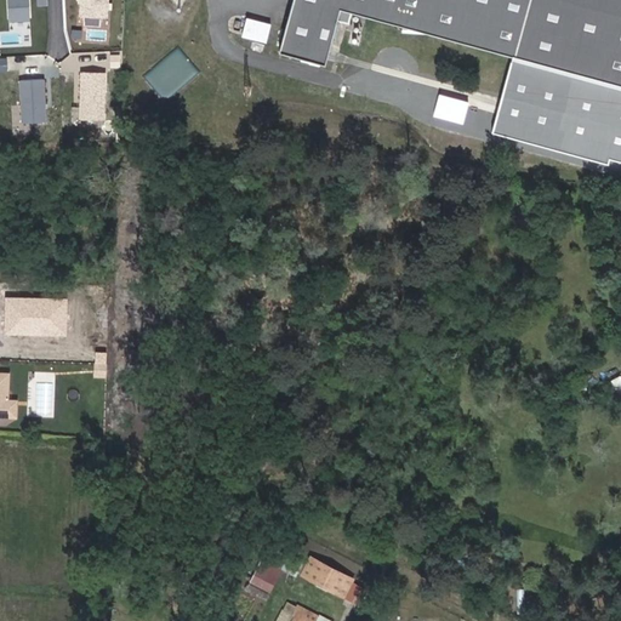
[(29,0),(9,0),(11,21),(30,21),(29,0)]
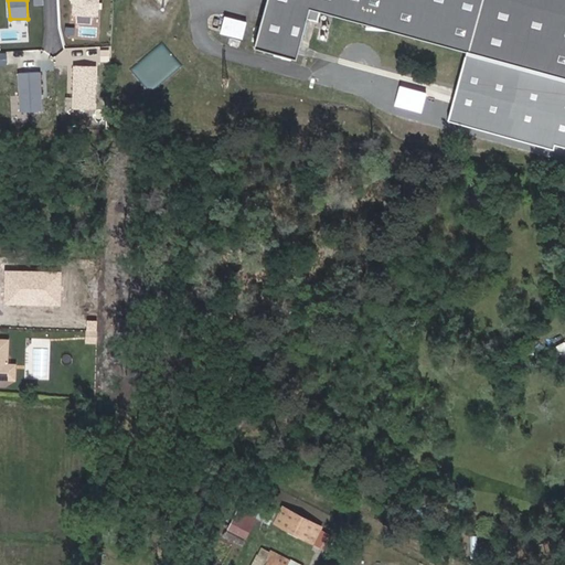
[(98,14),(98,0),(74,0),(74,13),(98,14)]
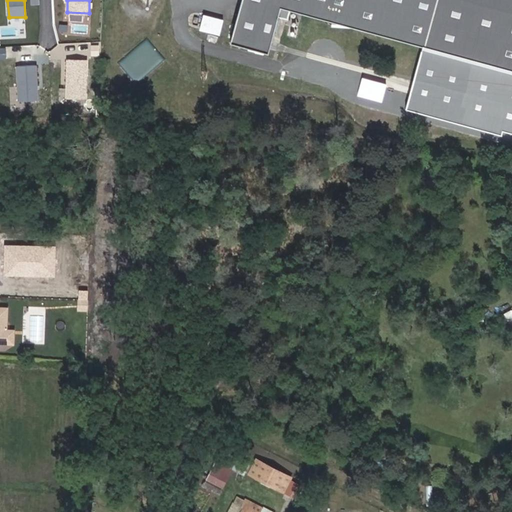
[(511,0),(241,0),(230,43),(267,53),(277,16),(286,19),(289,9),(511,68),(511,0)]
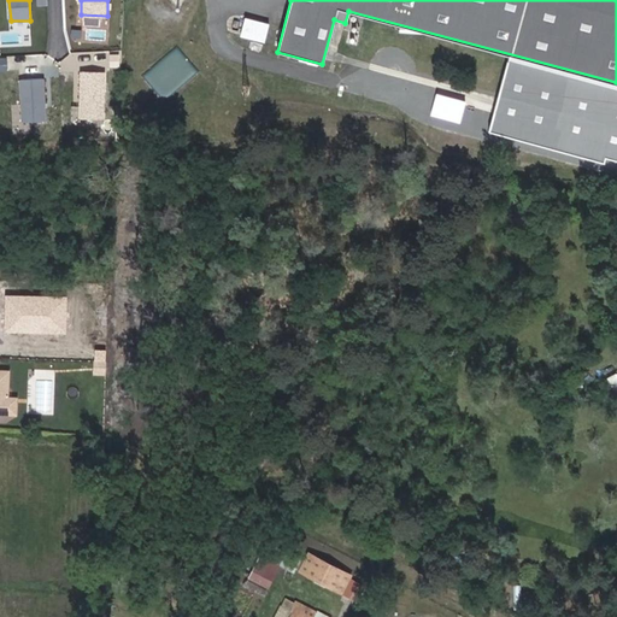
[(246,15),(241,34),(265,41),(271,22),(246,15)]
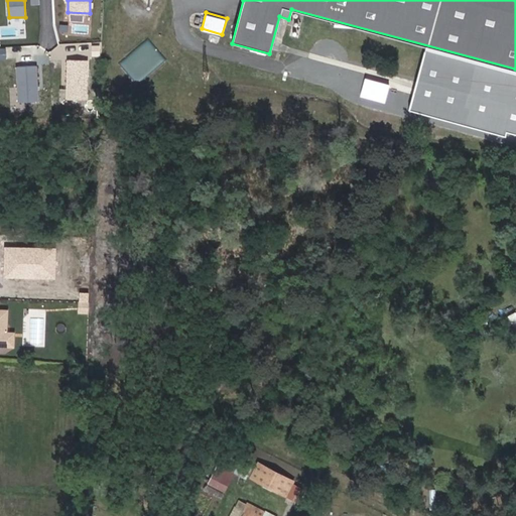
[(88,100),(89,59),(66,59),(66,99),(88,100)]
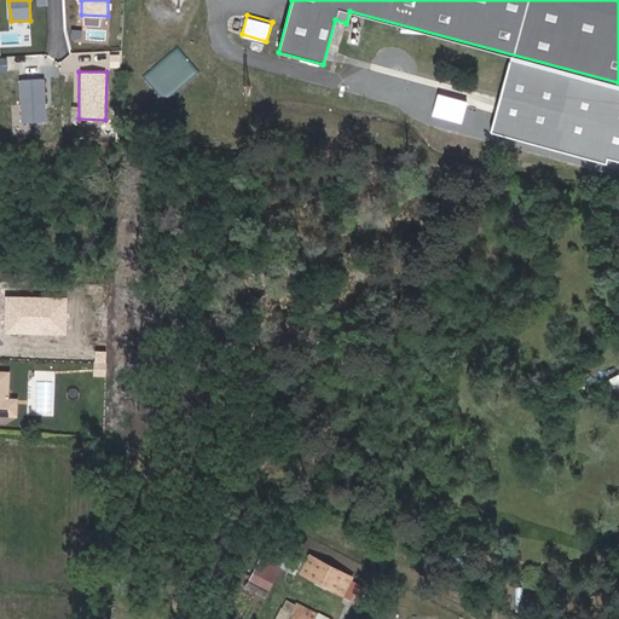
[(47,122),(45,77),(18,80),(22,125),(47,122)]
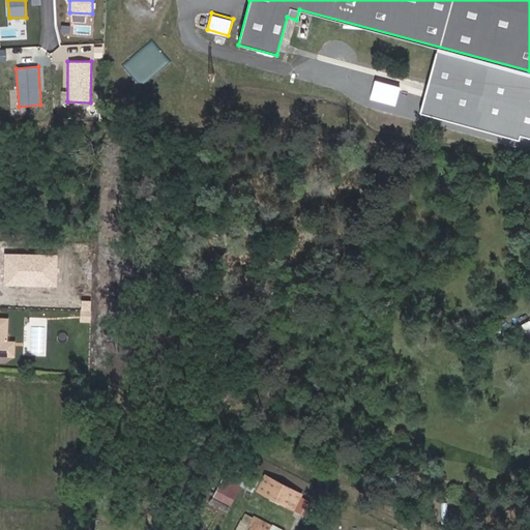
[(376,78),(371,97),(395,104),(401,85),(376,78)]
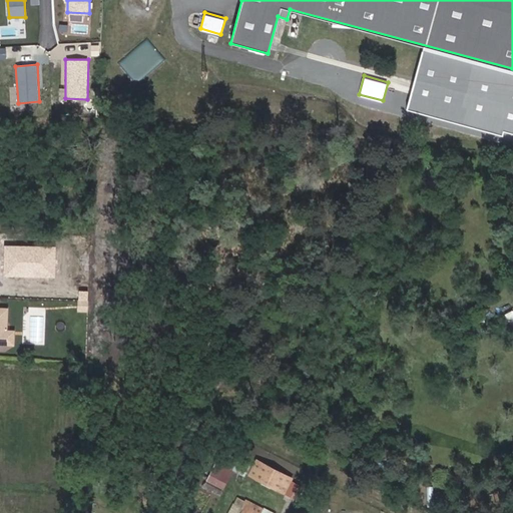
[(446,117),(444,123),(484,136),(486,129),(446,117)]
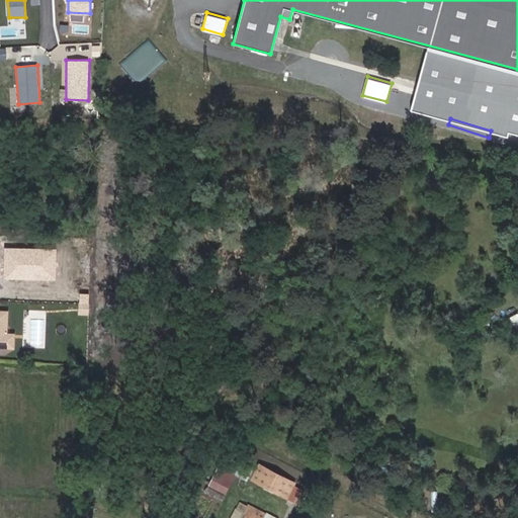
[(57,249),(4,248),(3,278),(56,279),(57,249)]
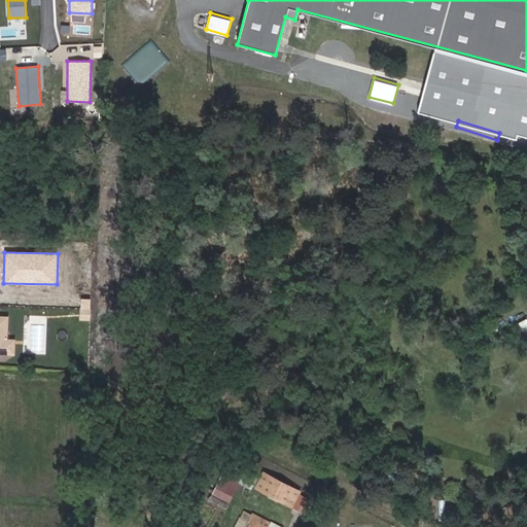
[(14,341),(6,341),(6,353),(13,354),(14,341)]
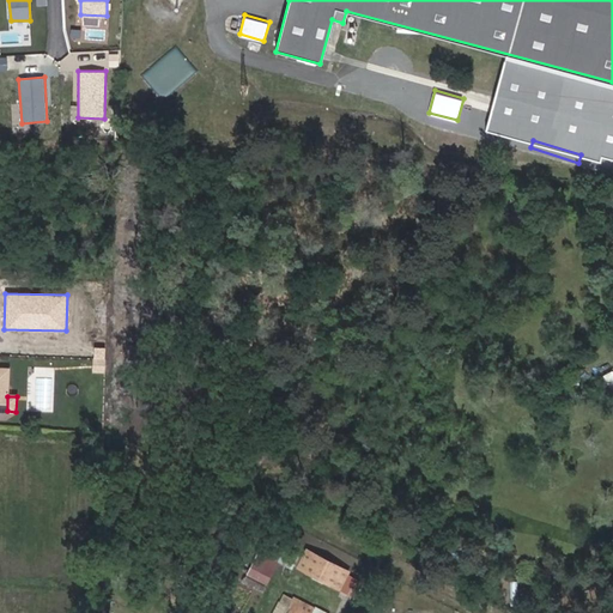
[(297,556),(285,548),(279,560),(291,568),(297,556)]
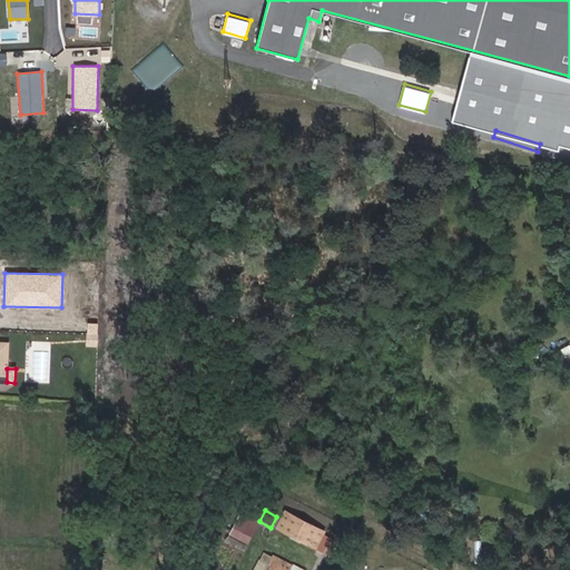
[(287,512),(279,529),(317,548),(325,532),(287,512)]
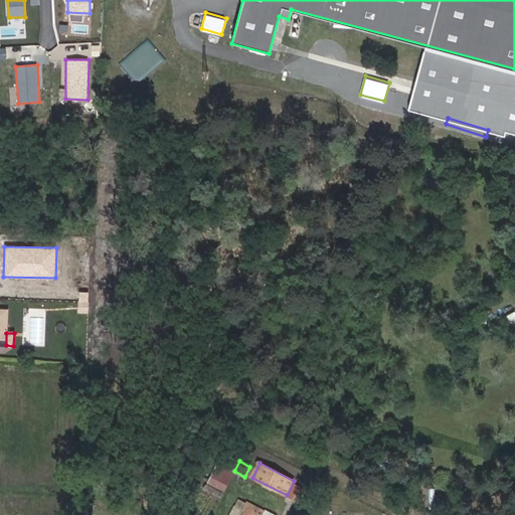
[(233,473),(216,464),(207,482),(224,491),(233,473)]
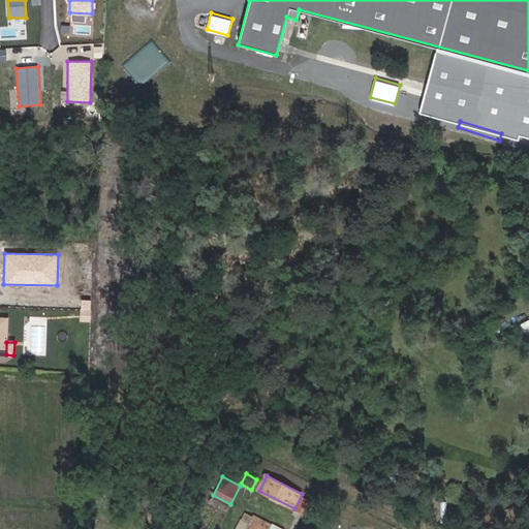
[(242,519),(236,528),(282,528),(271,523),(270,525),(254,517),(250,523),(242,519)]
